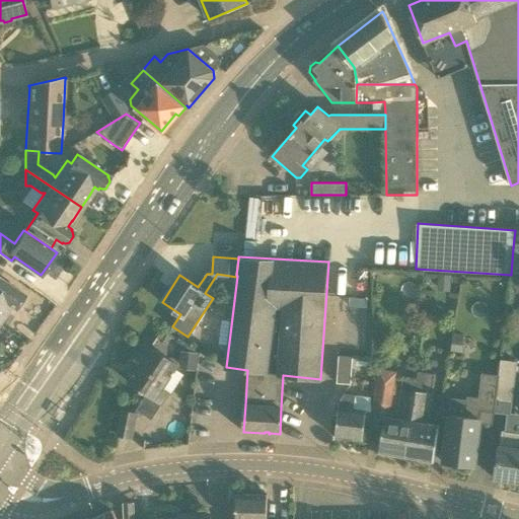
[(438,275),(437,291),(450,292),(451,276),(438,275)]
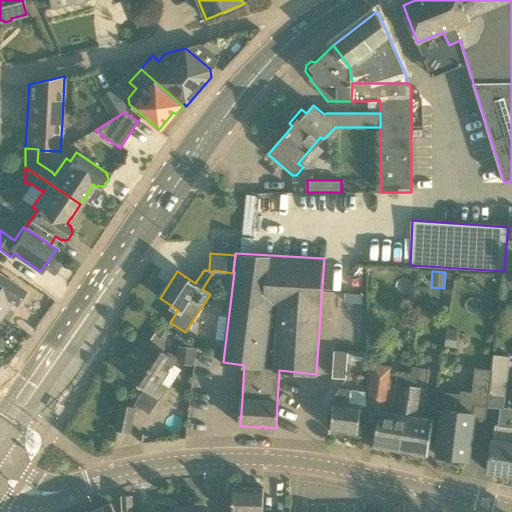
[(503,272),(503,284),(509,284),(509,289),(511,288),(511,271),(504,271),(504,272),(503,272)]
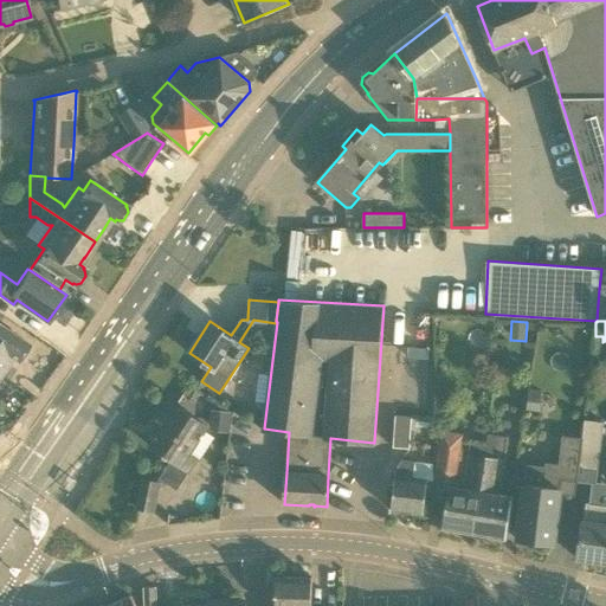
[(27,342),(0,324),(0,372),(12,358),(14,360),(15,358),(18,359),(23,359),(28,350),(27,346),(26,345),(27,342)]
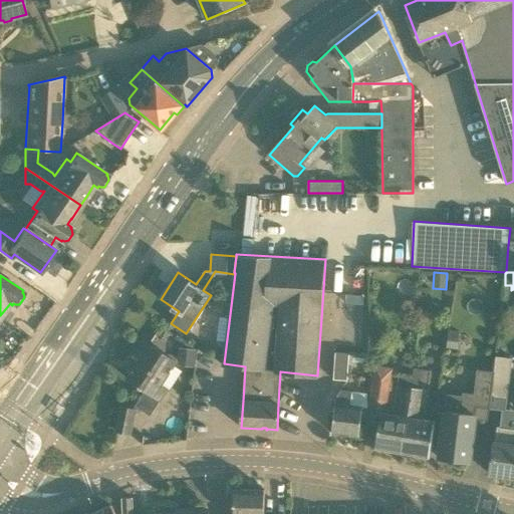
[(176,361),(149,343),(143,339),(134,352),(141,357),(127,377),(139,384),(138,387),(142,389),(143,388),(161,400),(167,390),(161,386),(176,361)]
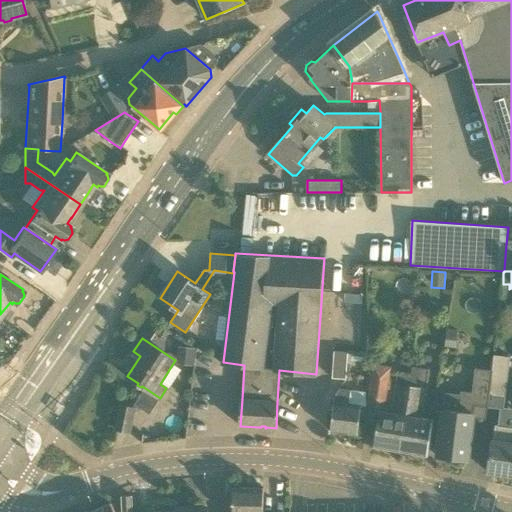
[(178,346),(176,363),(193,365),(195,348),(178,346)]
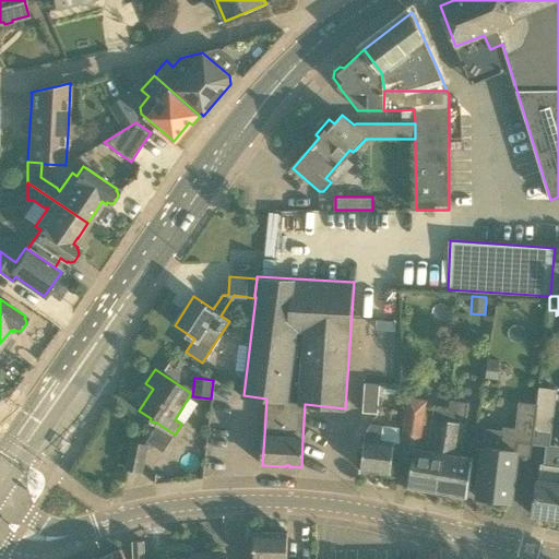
[(378,413),(380,384),(365,383),(363,413),(378,413)]
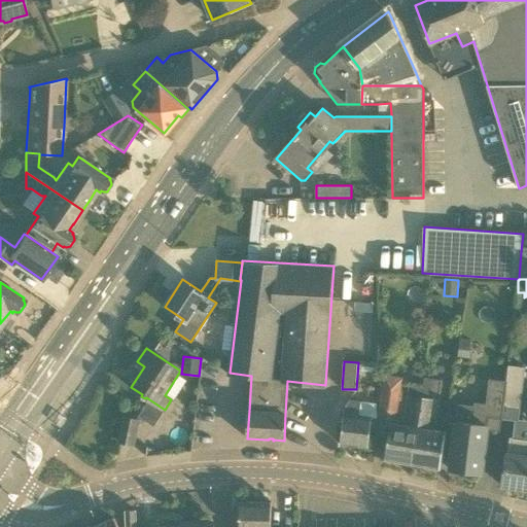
[(520,409),(524,367),(507,365),(505,382),(502,407),(520,409)]
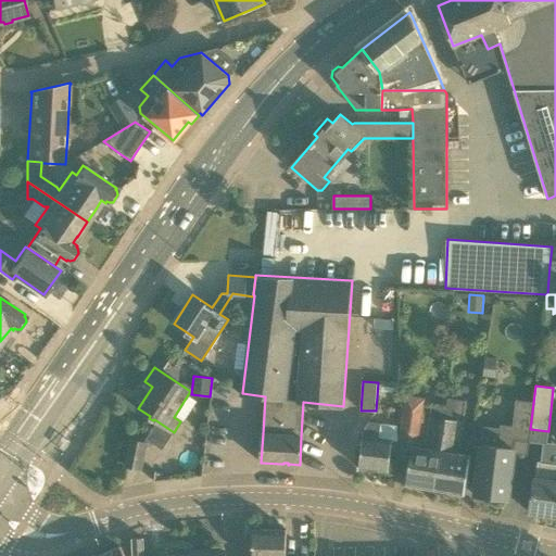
[(426,399),(405,395),(403,409),(399,408),(397,422),(400,424),(397,439),(418,442),(426,399)]
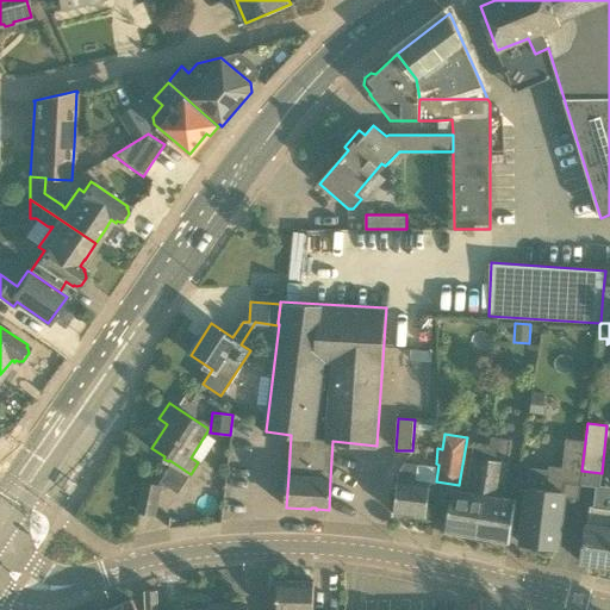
[(511,440),(491,436),(490,436),(490,447),(489,459),(475,536),(508,541),(508,542),(510,542),(514,520),(517,499),(503,497),(509,461),(508,461),(511,440)]
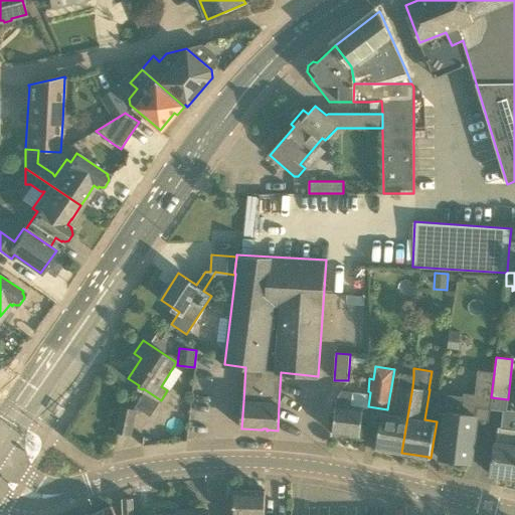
[(471,462),(473,443),(478,407),(489,409),(491,397),(494,373),(477,371),(475,395),(464,394),(461,415),(446,413),(440,459),(471,462)]
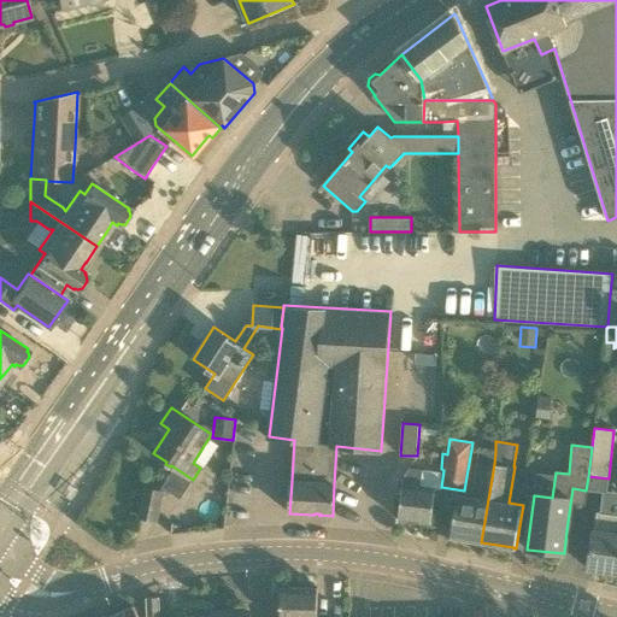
[(495,452),(480,450),(471,497),(457,494),(450,536),(481,542),(494,464),(495,452)]
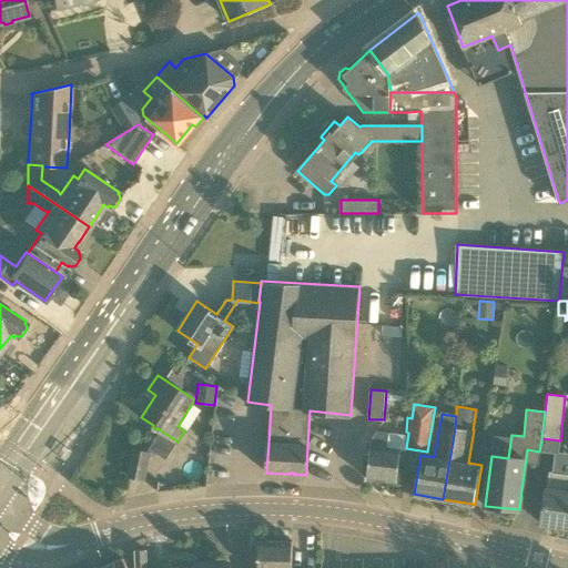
[(397,482),(399,460),(401,448),(387,447),(388,434),(376,432),(372,439),(372,445),(371,445),(367,478),(397,482)]
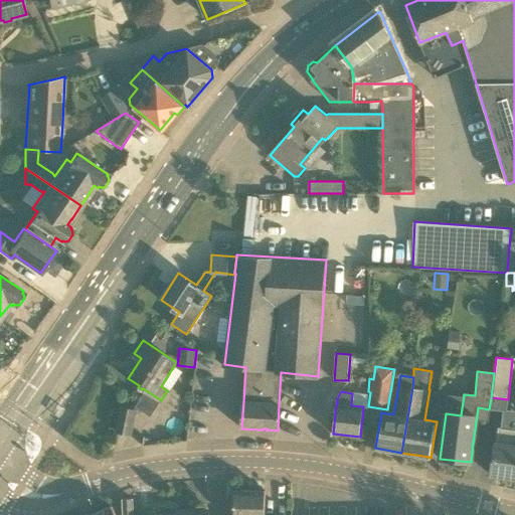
[(136,410),(122,407),(117,432),(131,435),(136,410)]
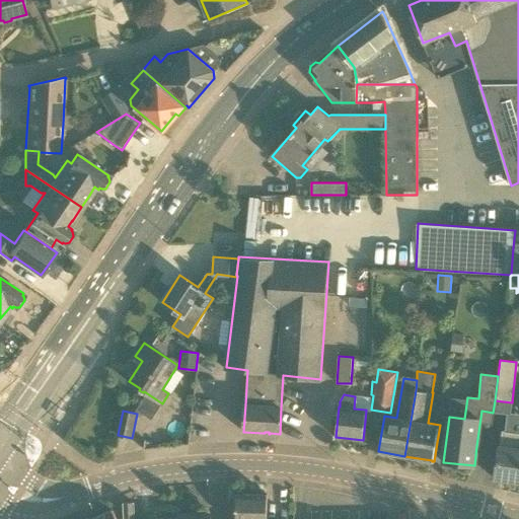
[(518,432),(516,432),(502,430),(500,446),(495,478),(518,482),(518,432)]
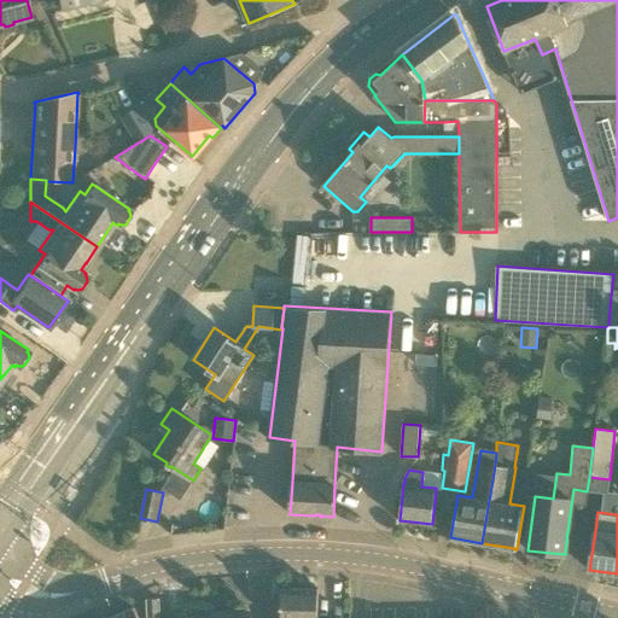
[(318,617),(318,612),(319,588),(283,588),(281,617),(318,617)]
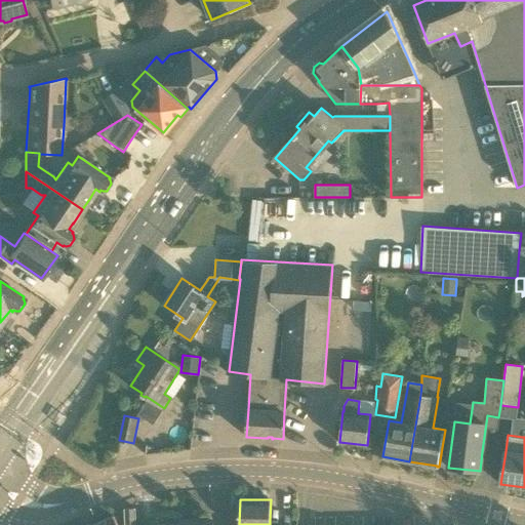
[(135,524),(135,508),(134,508),(125,509),(125,524),(135,524)]
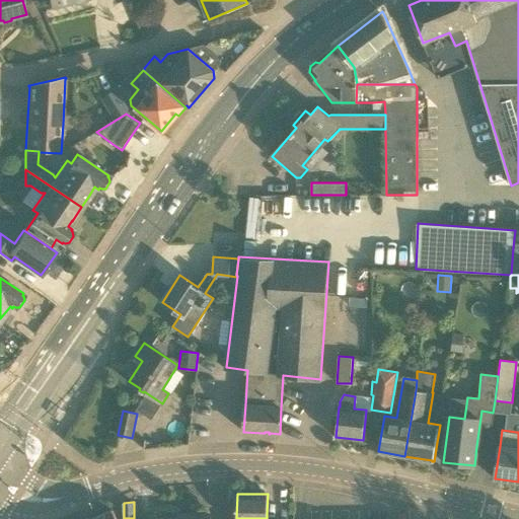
[(117,518),(113,510),(92,518),(117,518)]
